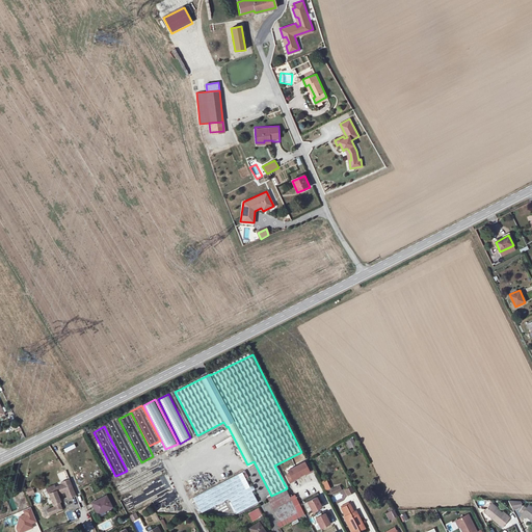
[(348,449),(356,446),(353,439),(345,442),(348,449)]
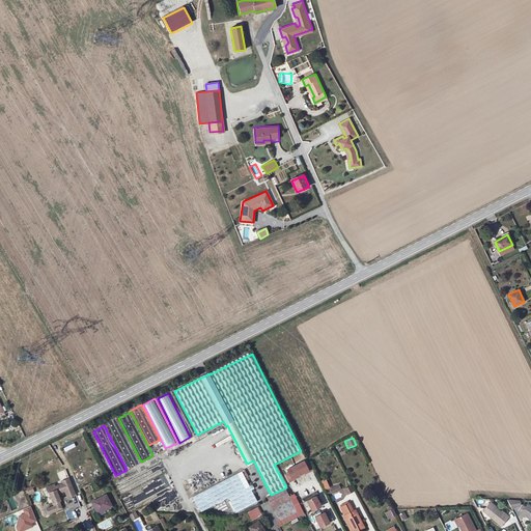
[(299,475),(304,473),(307,471),(308,472),(312,470),(308,463),(305,465),(303,462),(295,466),(299,475)]
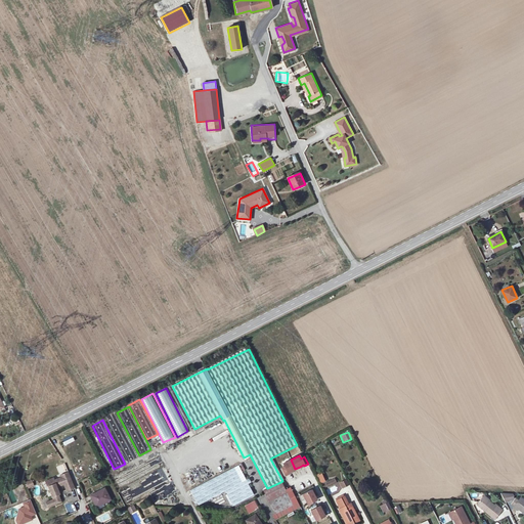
[(281,465),(284,468),(279,469),(284,477),(288,475),(287,473),(291,471),(295,469),(291,460),(281,465)]
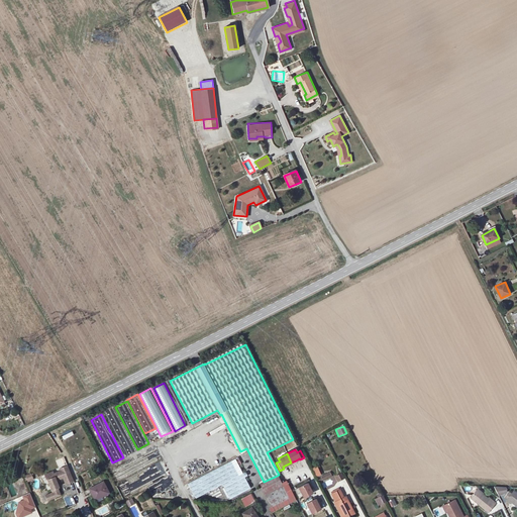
[(235,460),(188,484),(196,499),(228,482),(235,497),(250,490),(235,460)]
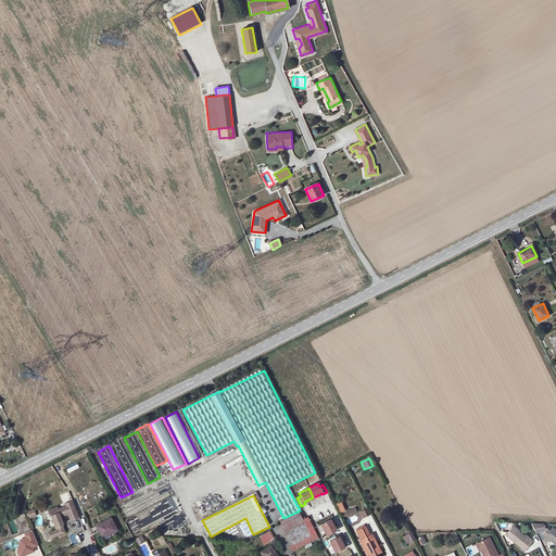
[(174,496),(128,521),(136,535),(181,512),(174,496)]
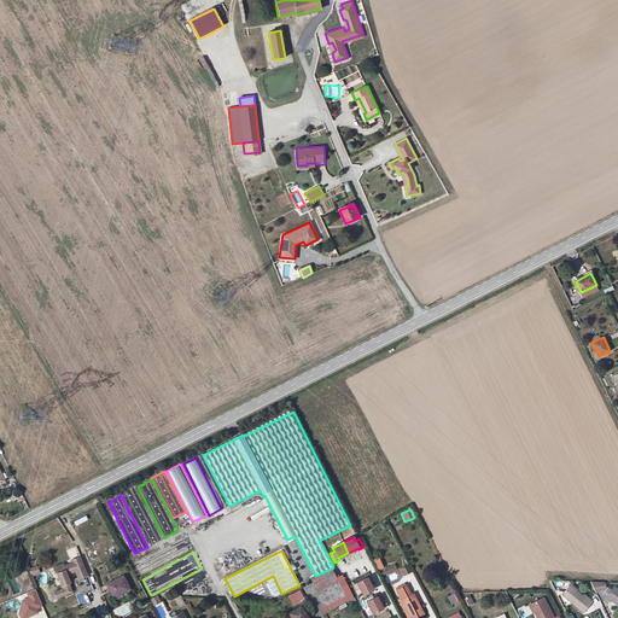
[(63,564),(58,566),(60,572),(56,573),(62,589),(53,593),(56,599),(73,592),(69,583),(70,582),(66,575),(75,571),(77,579),(87,575),(80,557),(70,560),(71,563),(63,566),(63,564)]
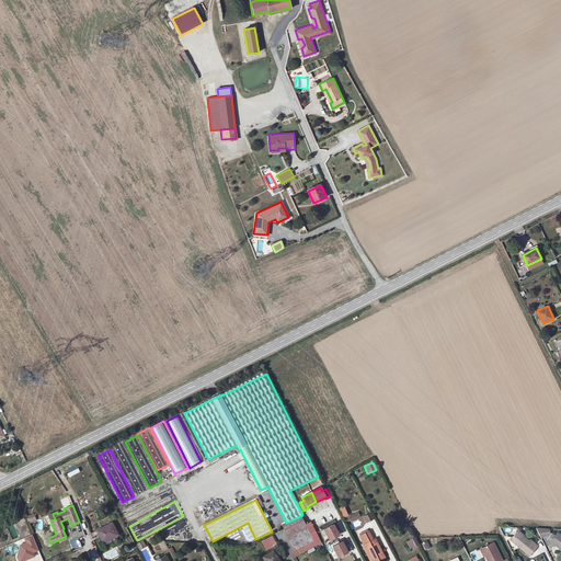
[(27,516),(31,524),(37,521),(34,513),(27,516)]
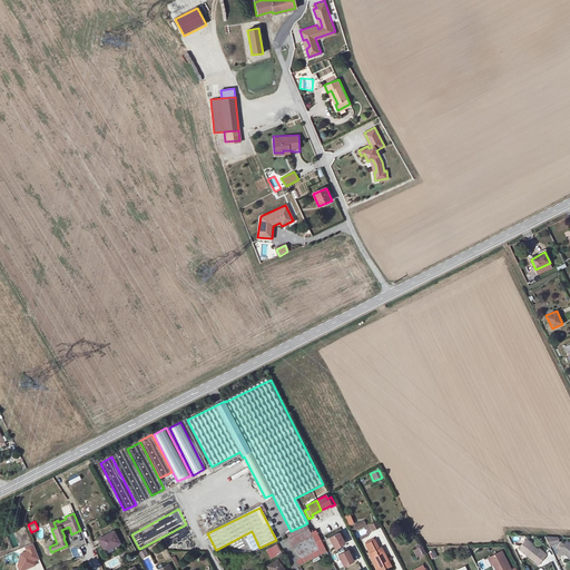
[(351,527),(353,533),(366,527),(364,521),(351,527)]
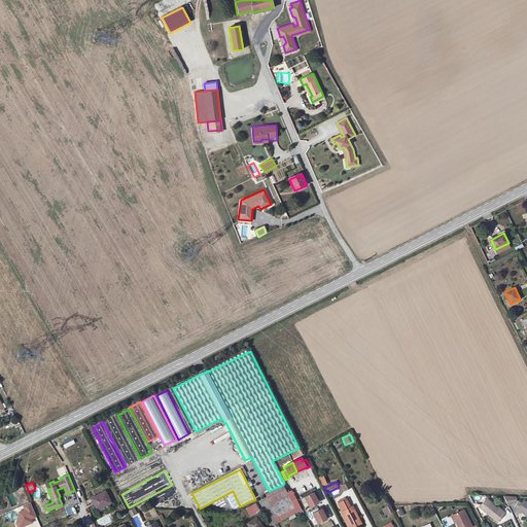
[(350,488),(348,482),(342,485),(345,490),(350,488)]
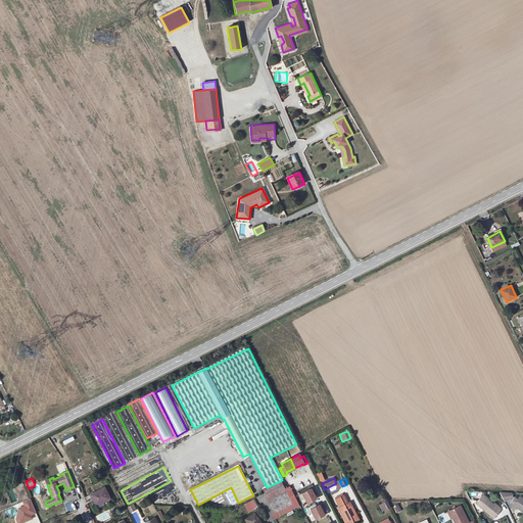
[(273,512),(291,503),(284,488),(280,481),(267,487),(263,490),(273,512)]
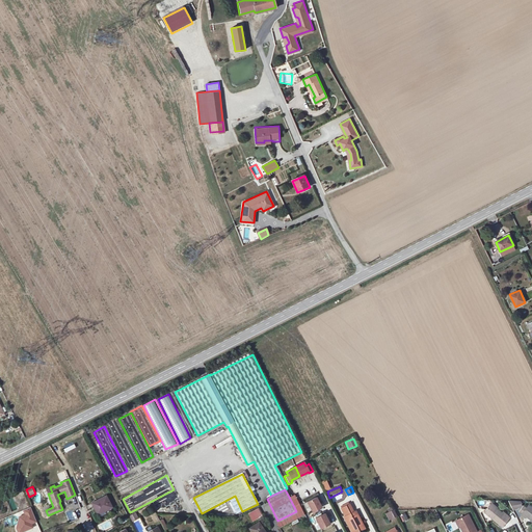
[(294,495),(289,497),(296,511),(277,521),(275,522),(278,528),(304,515),(294,495)]
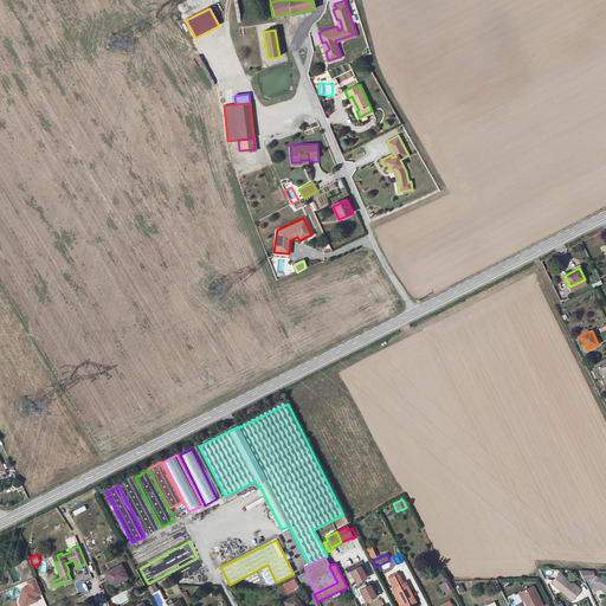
[(120,565),(103,573),(110,586),(126,578),(120,565)]
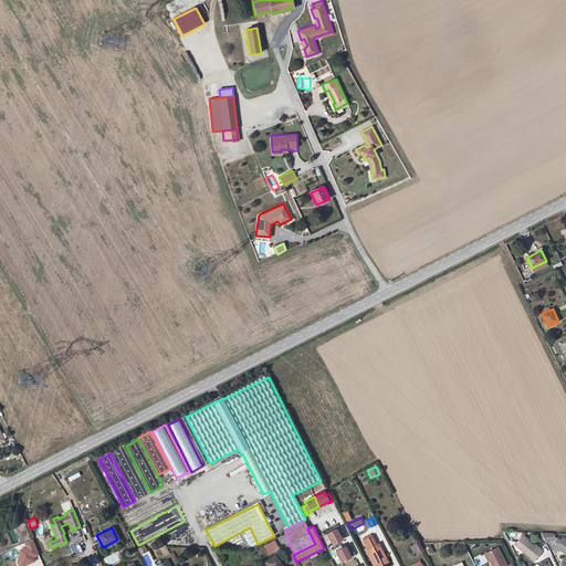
[(337,530),(327,534),(333,546),(343,541),(337,530)]
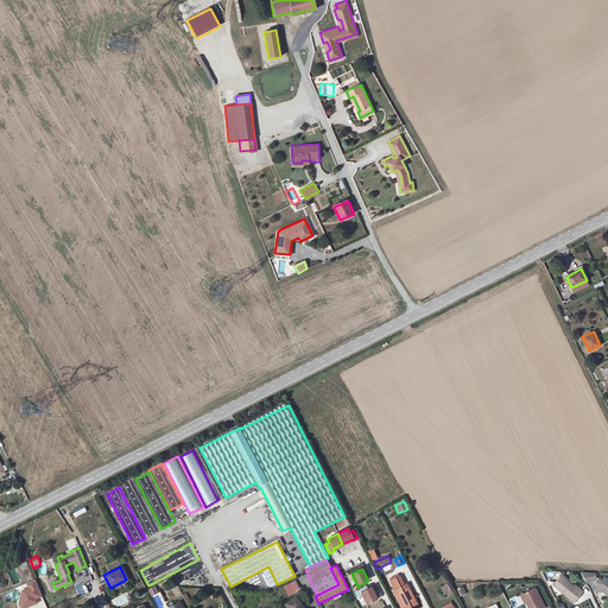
[(595,572),(582,572),(587,583),(596,580),(595,572)]
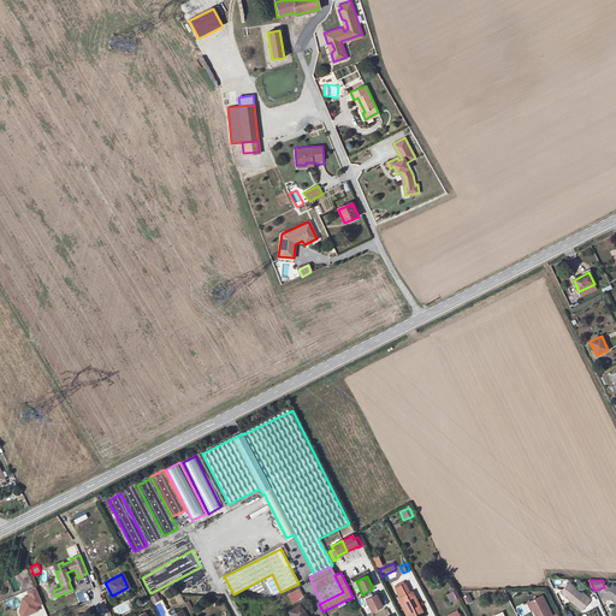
[(412,598),(403,582),(394,587),(408,615),(421,608),(415,597),(412,598)]
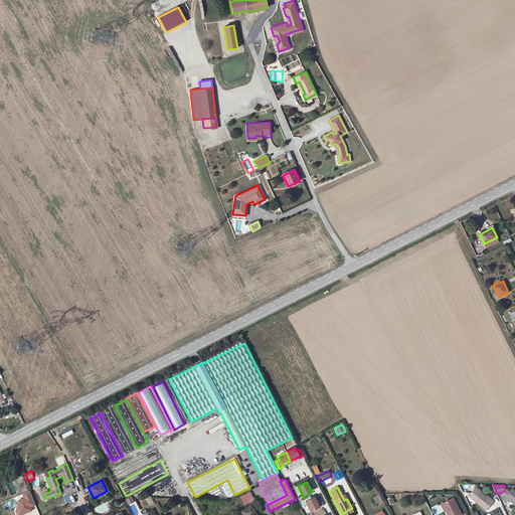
[(486,498),(474,488),(468,496),(486,510),(494,500),(489,495),(486,498)]
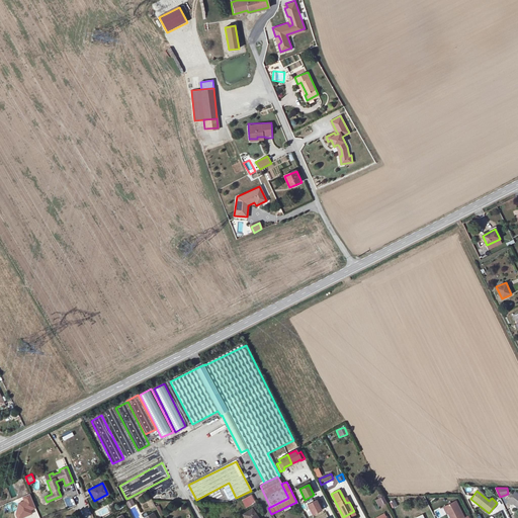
[(517,493),(515,492),(508,502),(513,506),(514,503),(517,505),(517,493)]
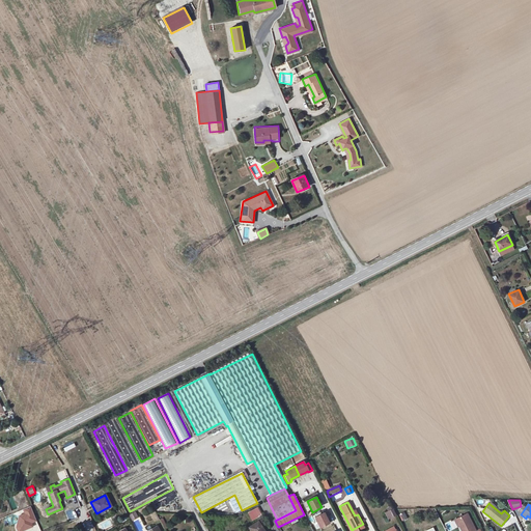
[(391,506),(384,510),(388,520),(396,515),(391,506)]
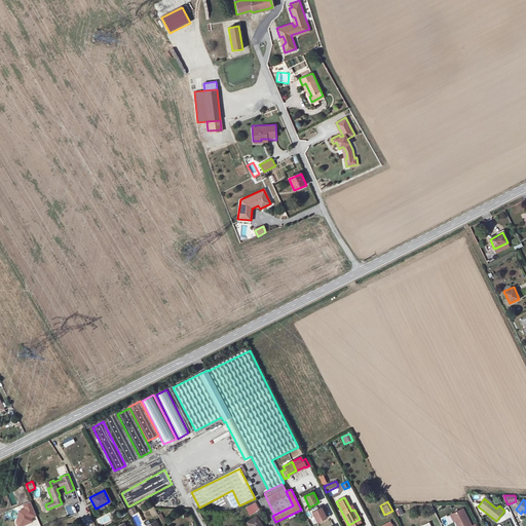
[(246,506),(249,516),(259,511),(256,502),(246,506)]
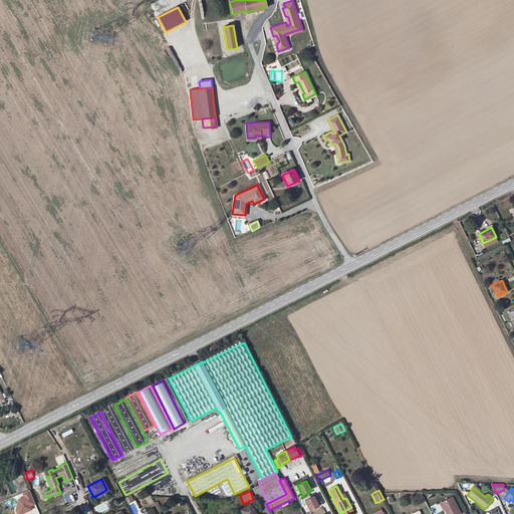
[(389,504),(398,501),(396,494),(387,497),(389,504)]
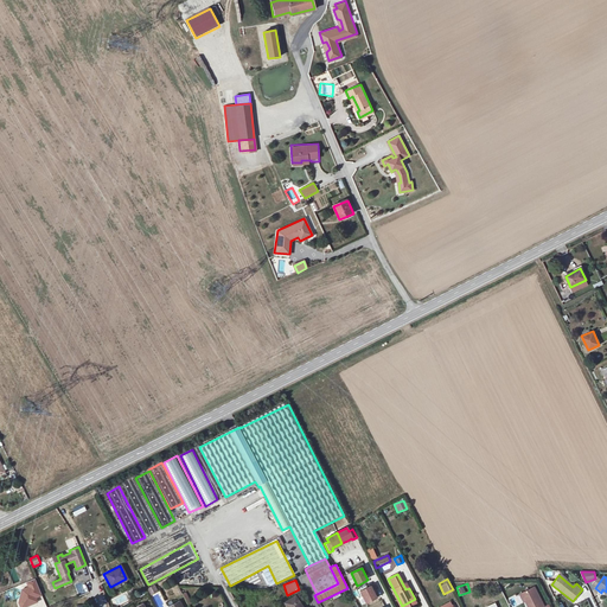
[(371,587),(360,592),(366,604),(377,599),(371,587)]
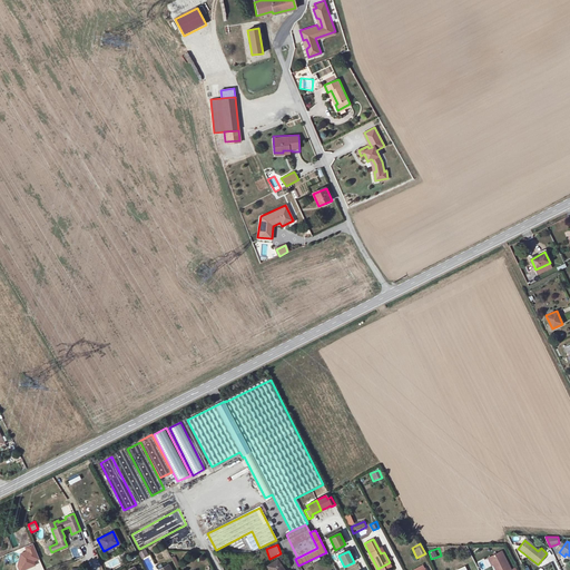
[(501,551),(490,557),(497,569),(509,569),(510,569),(501,551)]
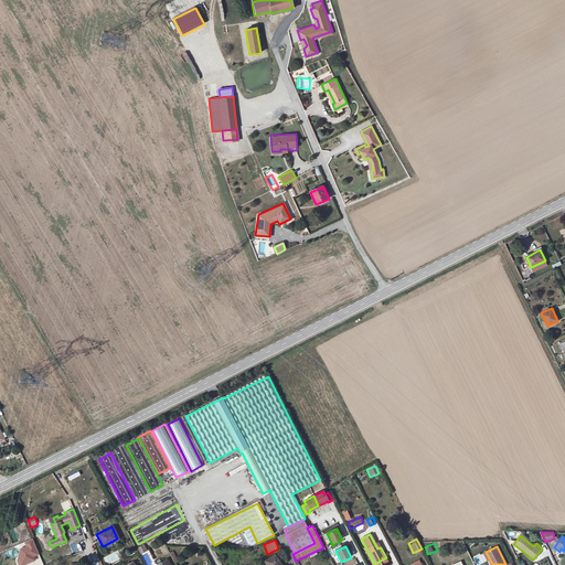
[(281,564),(275,555),(265,562),(266,564),(281,564)]
